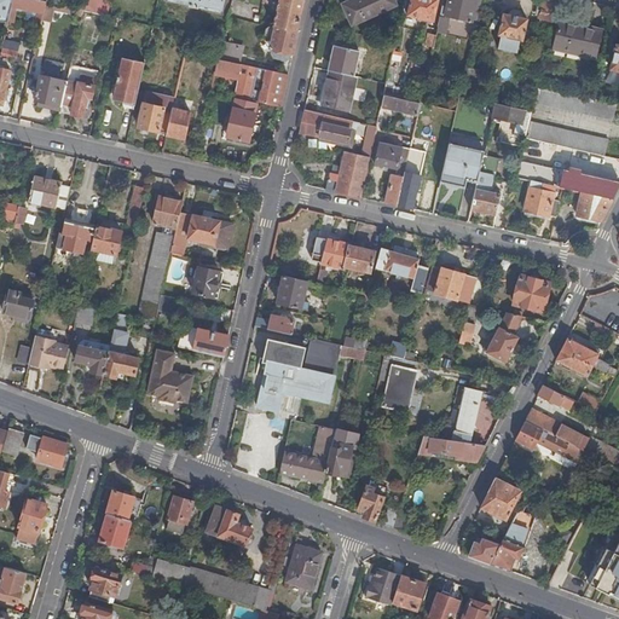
[(0,0),(0,21),(7,22),(12,0),(0,0)]
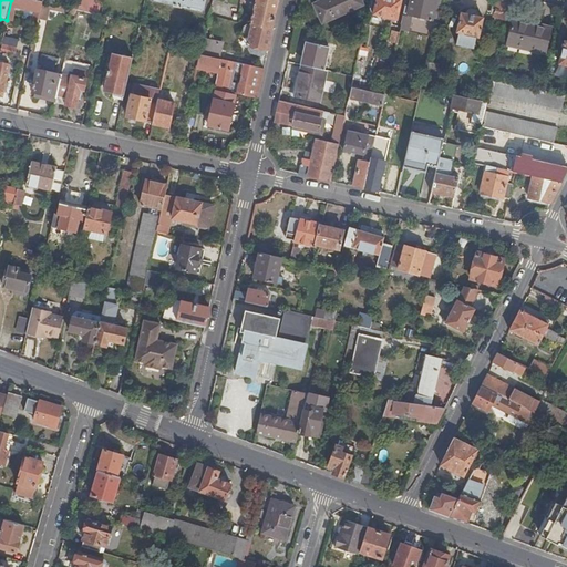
[(32,19),(38,20),(39,18),(42,2),(31,0),(11,0),(7,20),(12,22),(17,7),(34,11),(32,19)]
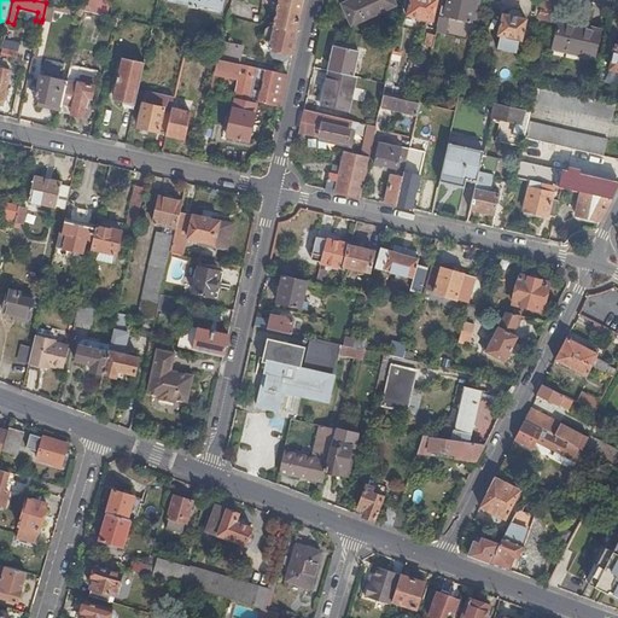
[(108,17),(111,0),(109,0),(86,0),(83,11),(108,17)]
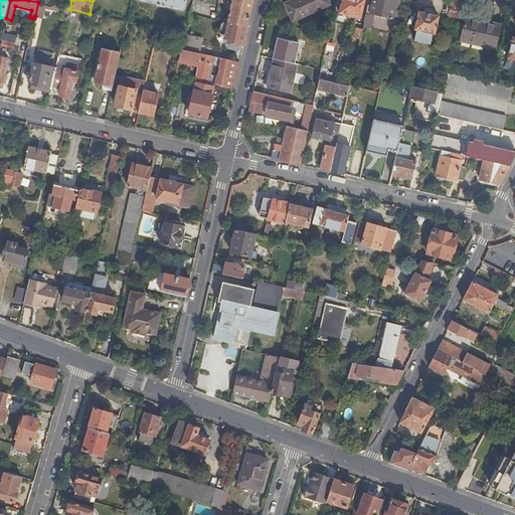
[(184,9),(186,0),(145,0),(159,3),(158,6),(164,7),(165,5),(184,9)]
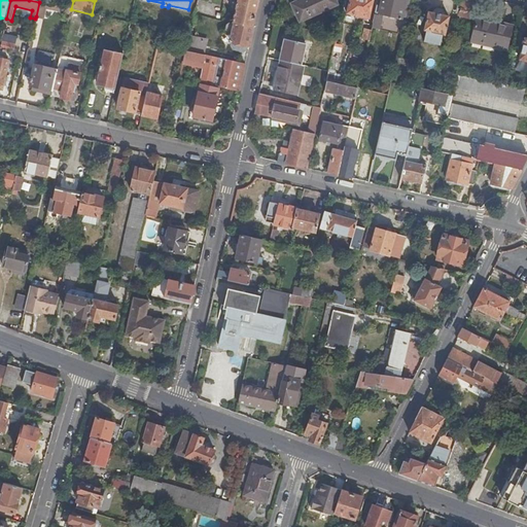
[(235,23),(253,28),(259,0),(238,0),(237,5),(233,23),(235,23)]
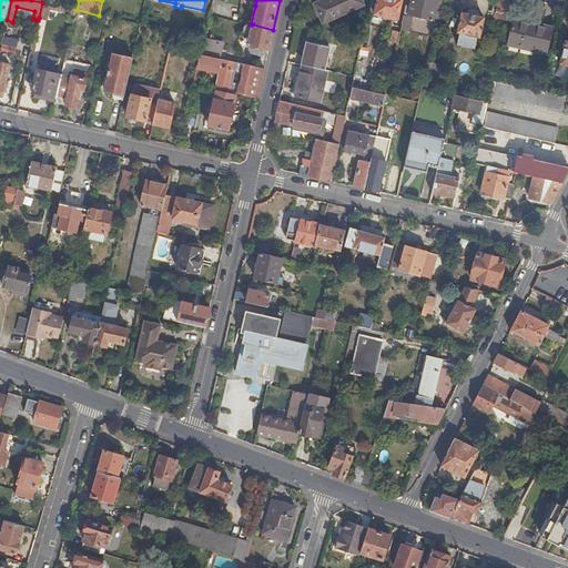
[(364,6),(361,0),(324,0),(315,4),(323,23),(364,6)]
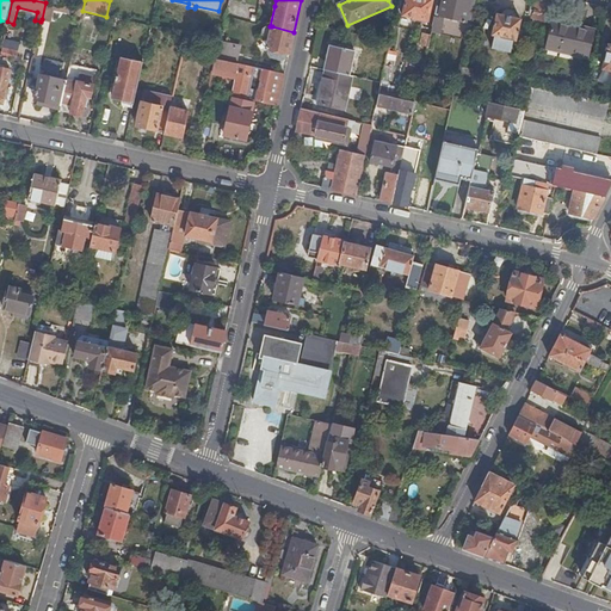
[(412,18),(414,19),(427,22),(432,0),(405,0),(402,16),(412,18)]
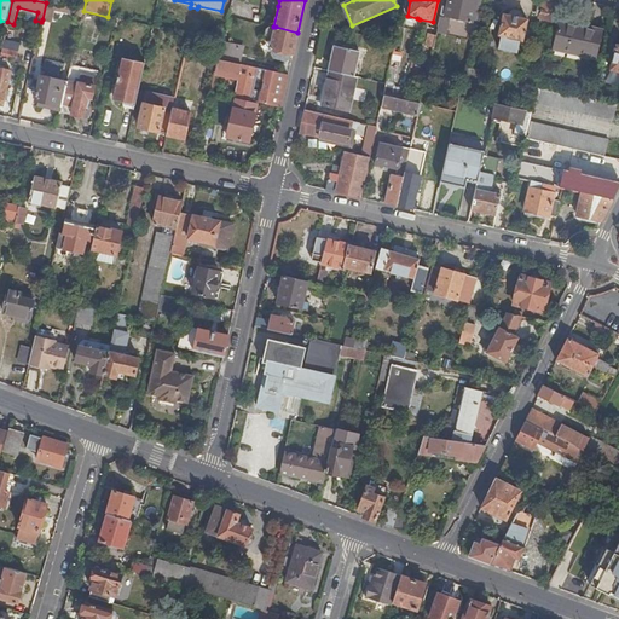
[(449,0),(447,7),(443,6),(438,27),(446,29),(450,17),(472,22),(473,19),(476,21),(481,0),(479,0),(449,0)]
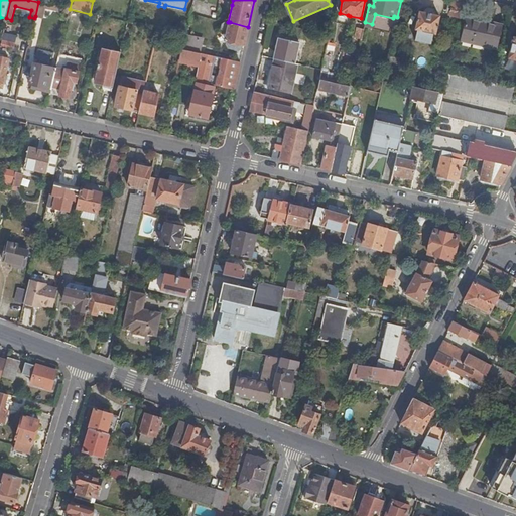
[(464,0),(454,0),(453,6),(452,13),(450,15),(460,18),(464,0)]
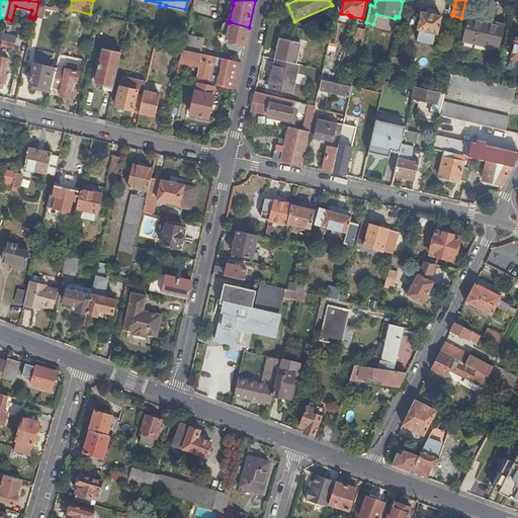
[(38,2),(35,16),(42,18),(46,8),(69,14),(70,9),(38,2)]
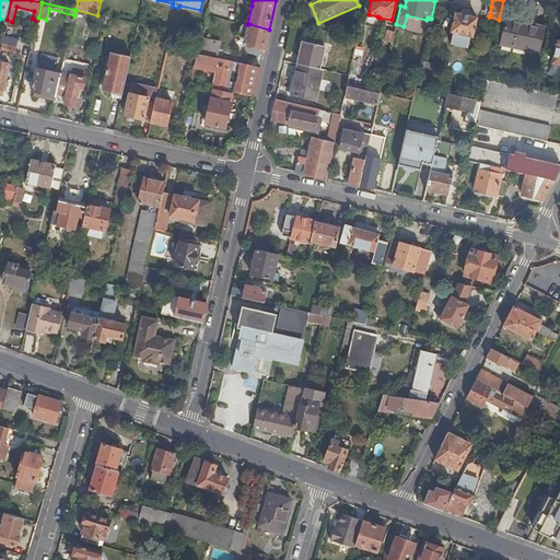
[(477,19),(455,13),(451,33),(454,33),(451,44),(467,48),(470,37),(473,37),(477,19)]
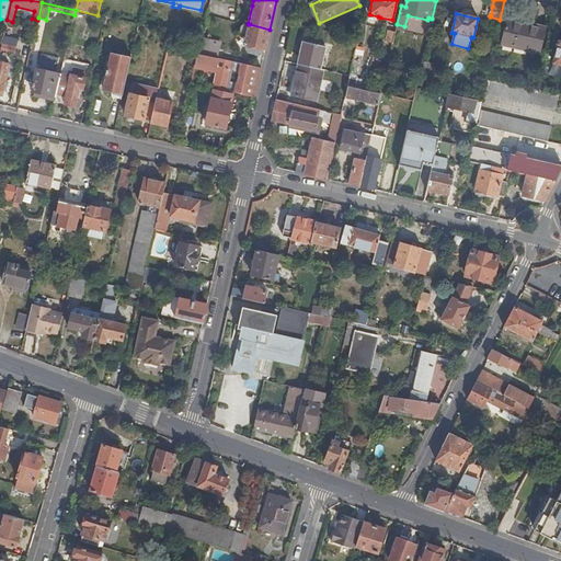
[(546,29),(505,19),(501,44),(540,53),(546,29)]
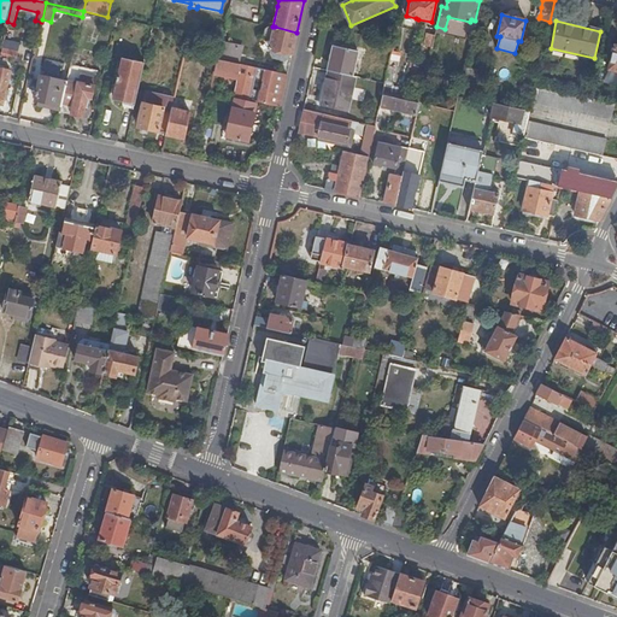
[(289,53),(292,54),(297,33),(275,27),(270,48),(274,50),(272,53),(275,57),(285,59),(288,57),(289,53)]
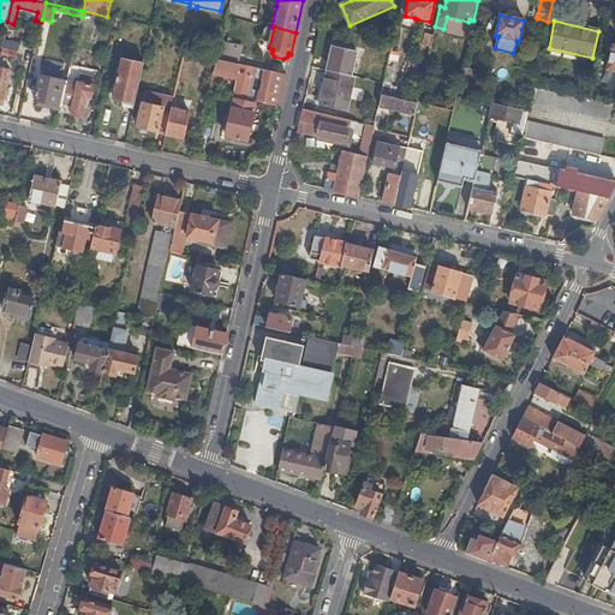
[(430,48),(434,36),(425,34),(423,47),(430,48)]
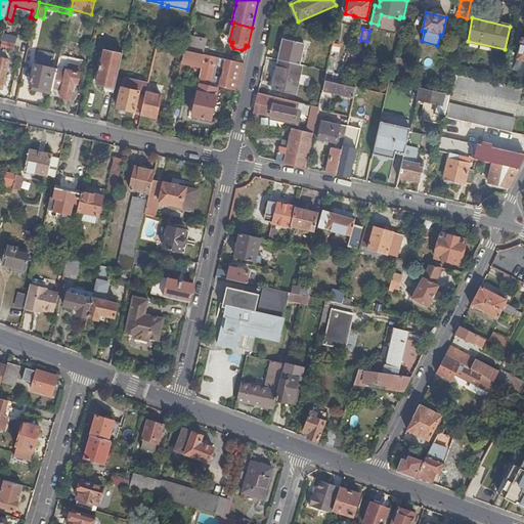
[(185,36),(179,34),(178,41),(186,43),(188,36),(185,36)]
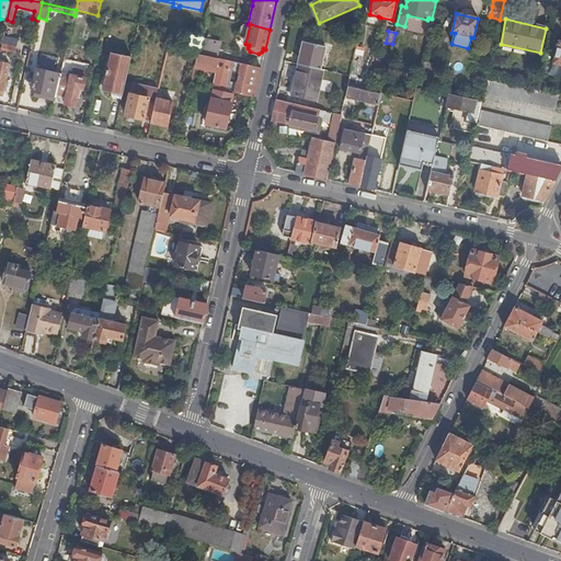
[(198,54),(217,58),(218,49),(213,41),(202,38),(199,46),(198,54)]
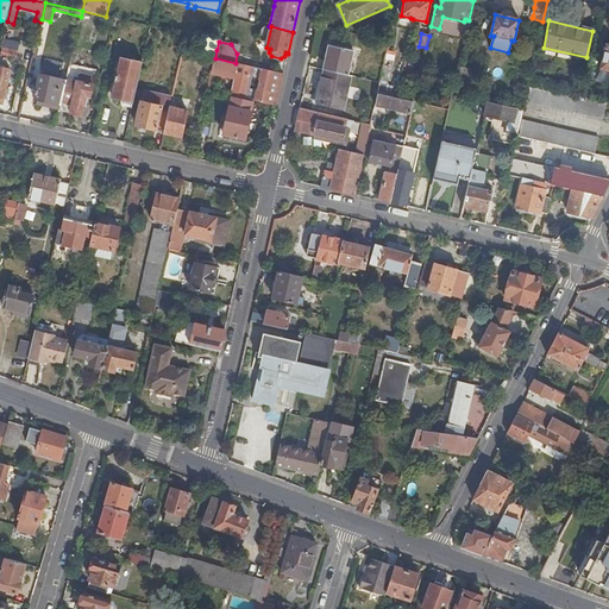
[(327,56),(324,69),(325,70),(347,75),(353,51),(333,46),(331,57),(327,56)]
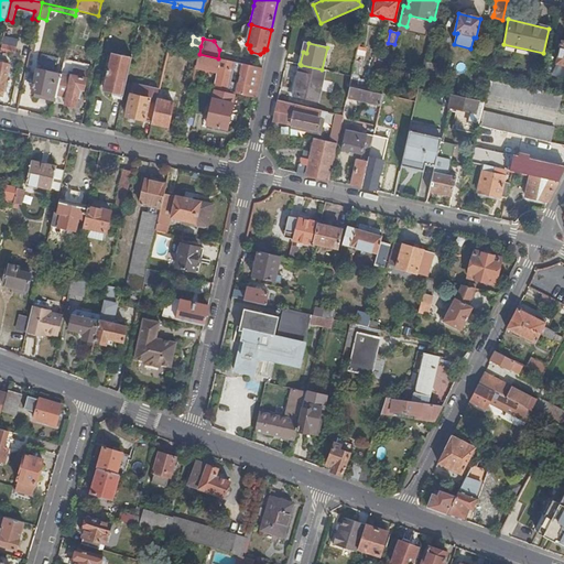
[(1,44),(0,51),(0,52),(11,55),(13,47),(1,44)]
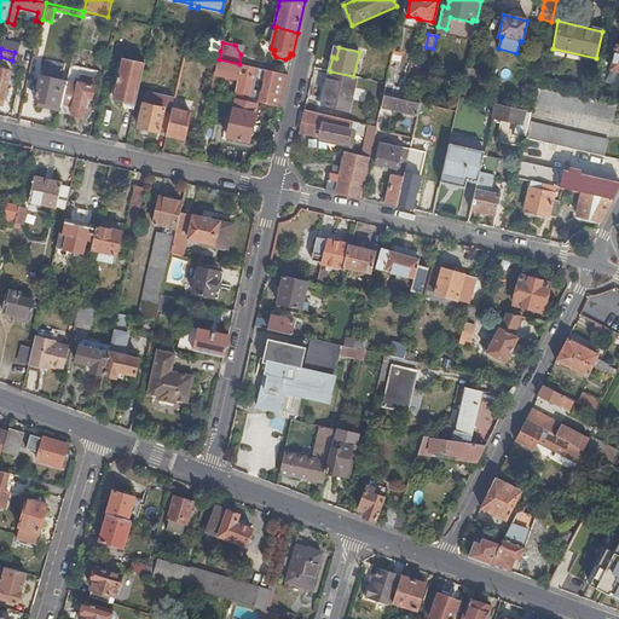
[(258,103),(281,108),(288,75),(239,64),(219,59),(215,74),(217,74),(219,75),(220,75),(226,73),(229,76),(233,74),(242,82),(238,99),(258,103)]
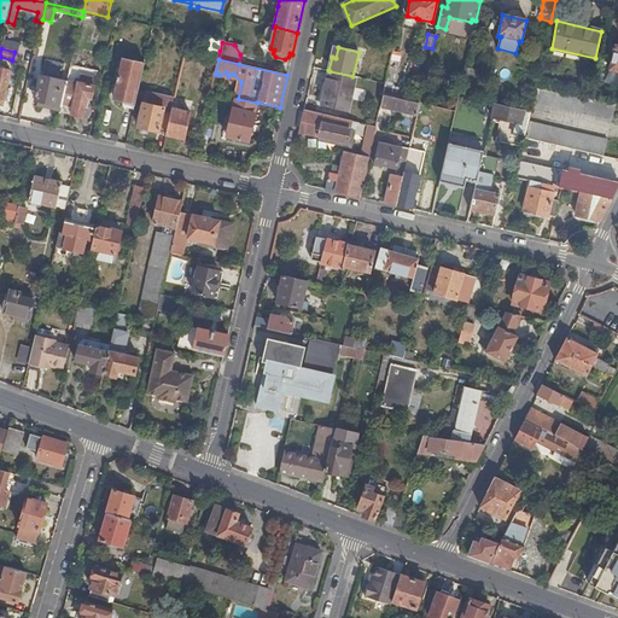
[(122,105),(134,108),(144,63),(133,60),(133,63),(122,60),(114,99),(123,101),(122,105)]
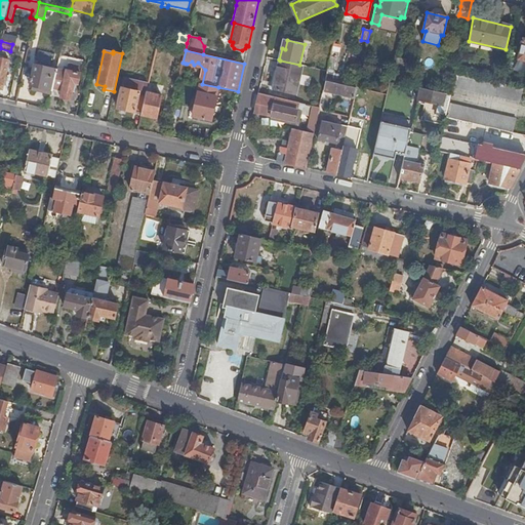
[(0,88),(2,89),(8,61),(0,57),(0,88)]
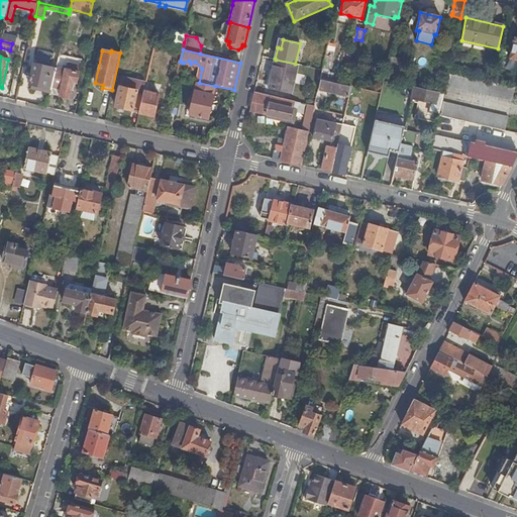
[(292,94),(298,65),(295,64),(276,60),(269,88),(292,94)]
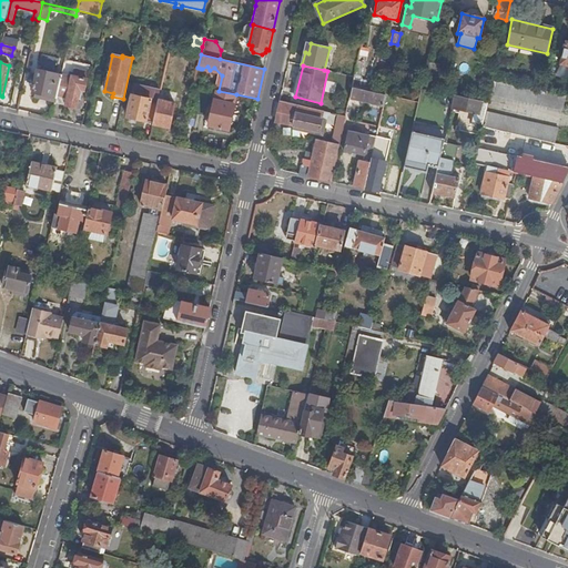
[(57,99),(62,75),(38,70),(32,93),(57,99)]
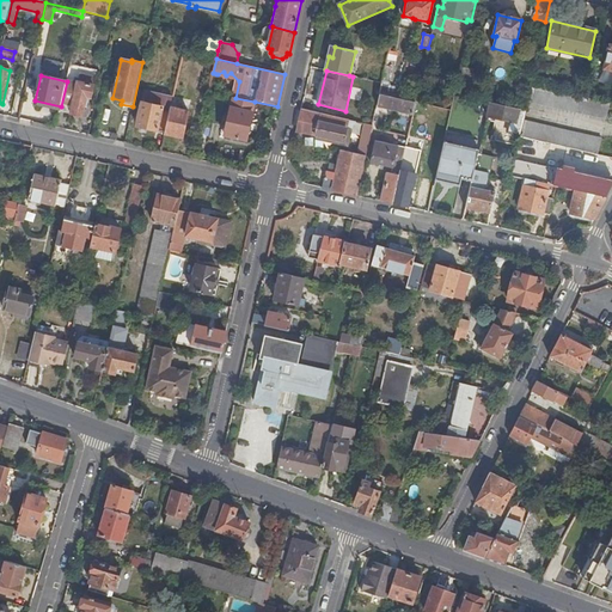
[(61,106),(60,111),(83,116),(86,97),(91,98),(93,86),(78,81),(77,84),(67,81),(61,106)]
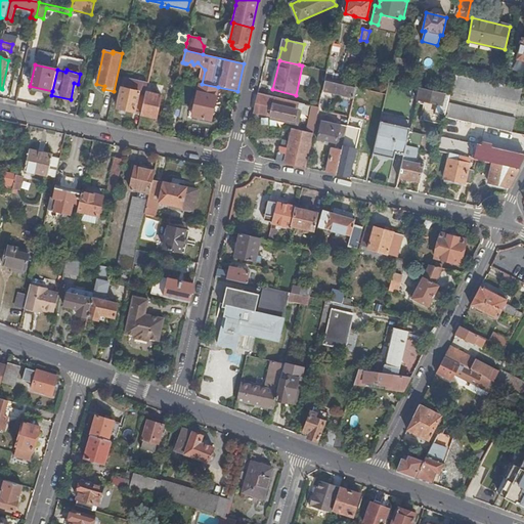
[(343,76),(328,72),(325,80),(341,84),(343,76)]
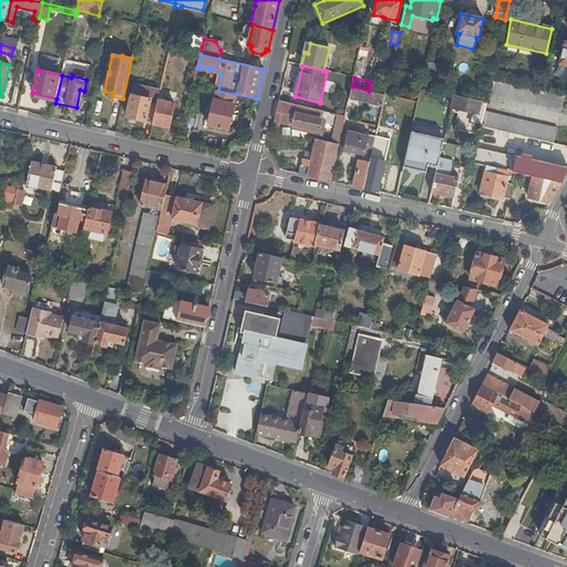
[(544,90),(493,79),(490,93),(560,109),(564,94),(544,90)]
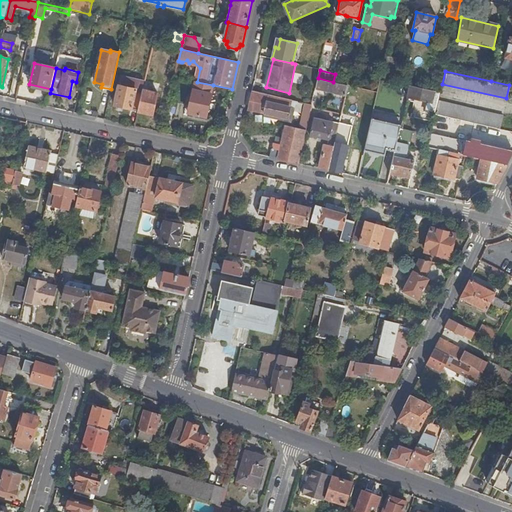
[(346,96),(348,85),(333,82),(318,78),(315,88),(346,96)]
